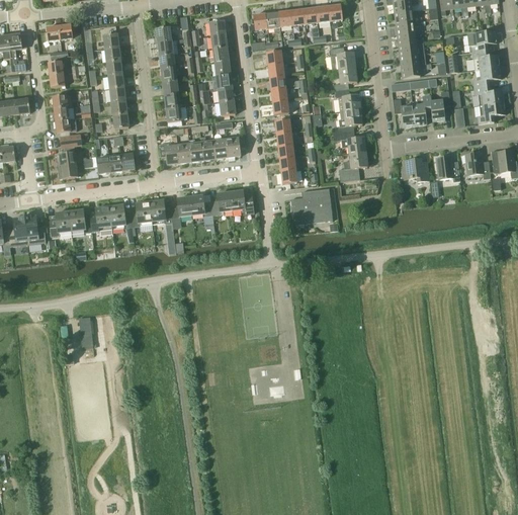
[(418,3),(418,0),(401,0),(393,1),(394,12),(412,10),(411,3),(418,3)]
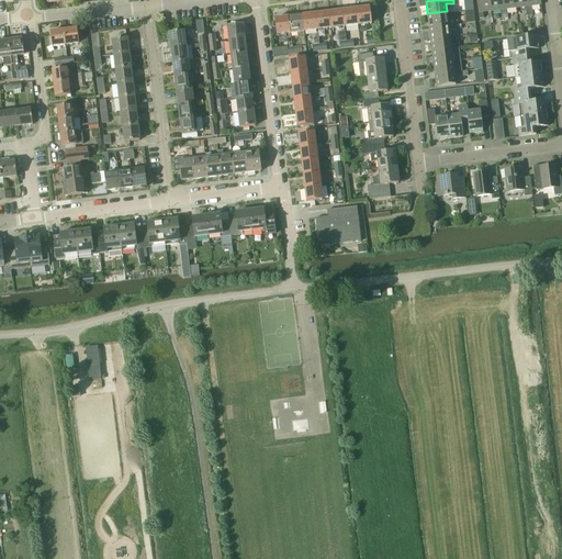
[(483,9),(491,8),(490,0),(476,0),(479,15),(484,15),(483,9)]
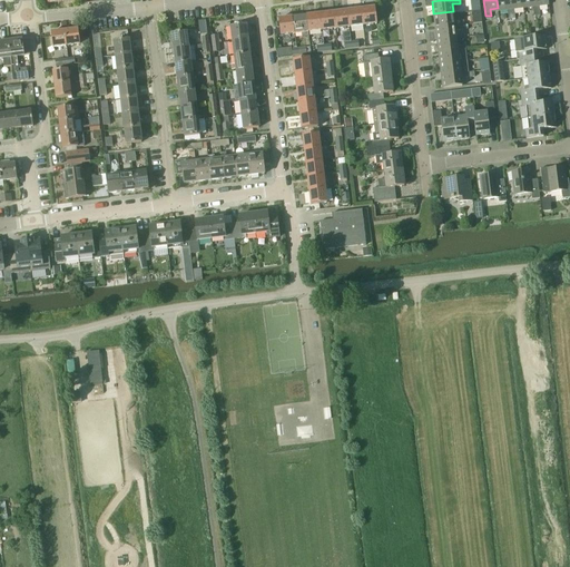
[(523,6),(522,0),(510,0),(511,7),(508,7),(508,11),(514,10),(514,7),(523,6)]
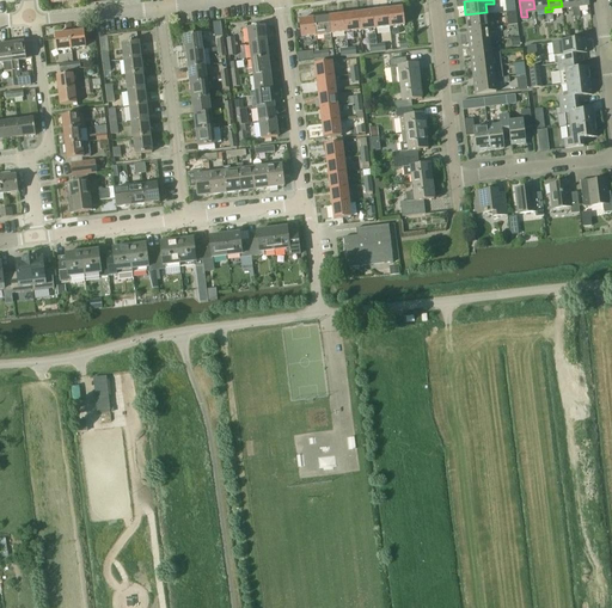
[(574,0),(575,4),(571,5),(573,10),(580,8),(579,4),(589,2),(589,0),(574,0)]
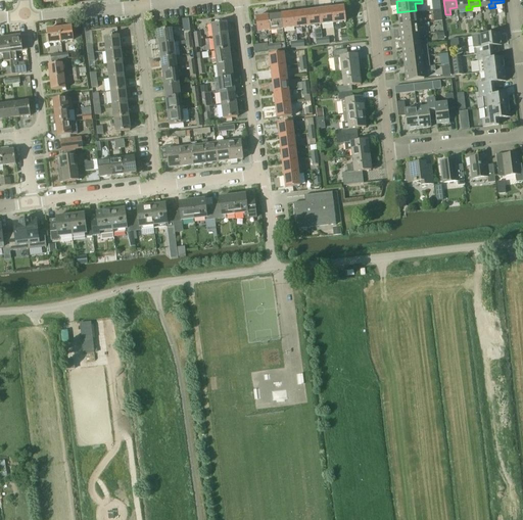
[(331,5),(333,20),(345,19),(344,4),(331,5)]
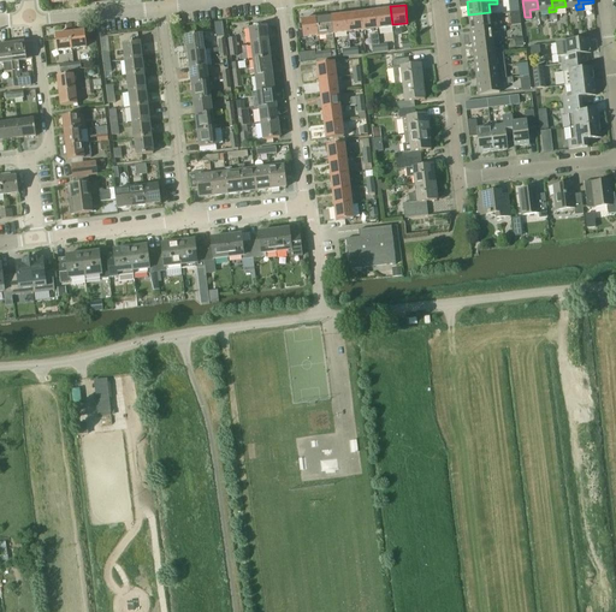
[(378,27),(392,24),(390,6),(375,9),(378,27)]
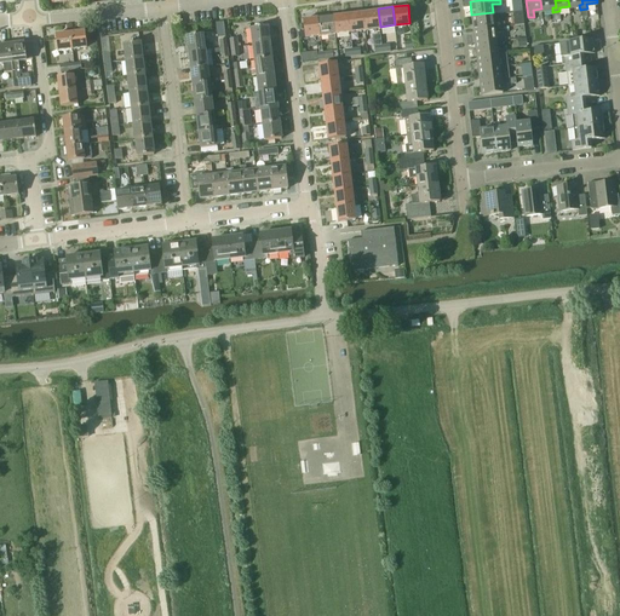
[(365,28),(380,27),(378,9),(363,10),(365,28)]
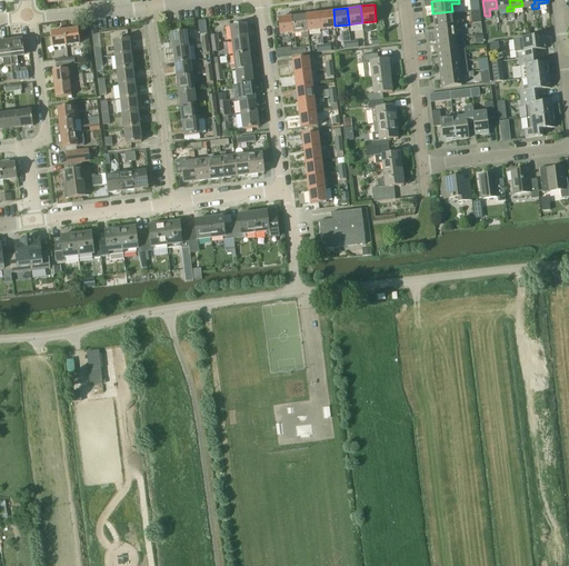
[(481,20),(479,8),(470,9),(472,21),(481,20)]
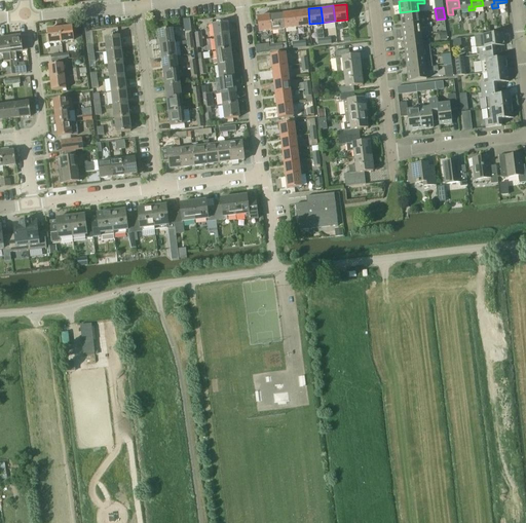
[(297,26),(309,24),(308,8),(295,10),(297,26)]
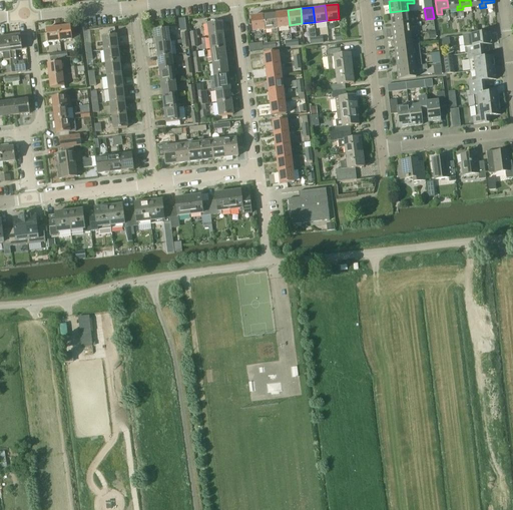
[(278,26),(290,25),(288,10),(276,11),(278,26)]
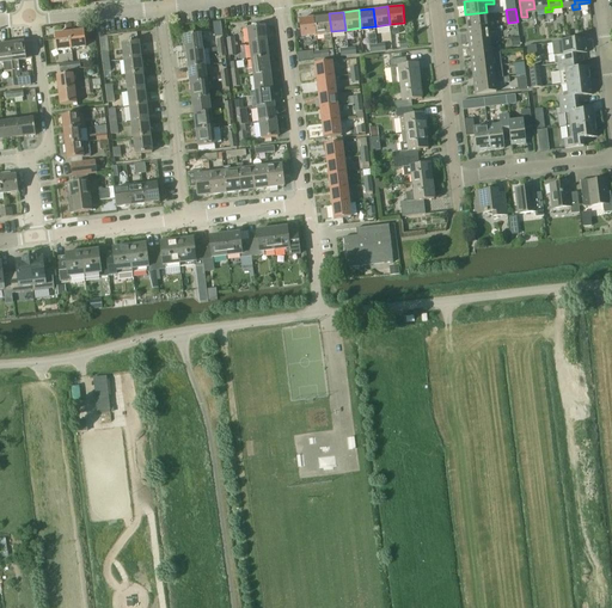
[(488,19),(487,12),(465,14),(467,28),(496,24),(496,18),(488,19)]
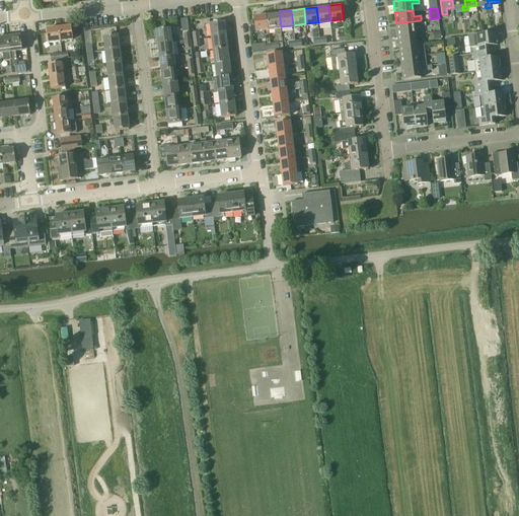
[(281,30),(281,26),(279,11),(267,13),(269,28),(275,27),(275,30),(281,30)]
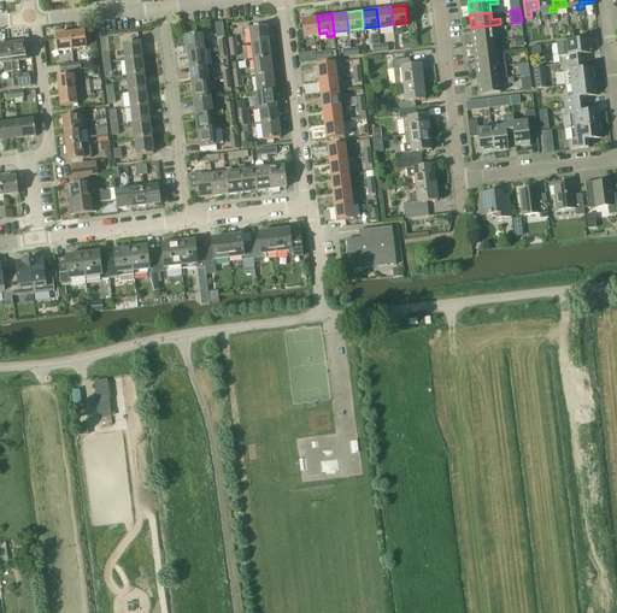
[(304,35),(319,34),(317,16),(301,17),(304,35)]
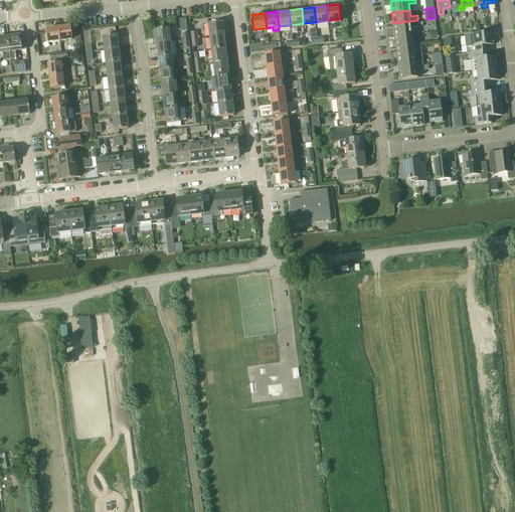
[(208,21),(210,34),(223,33),(222,19),(208,21)]
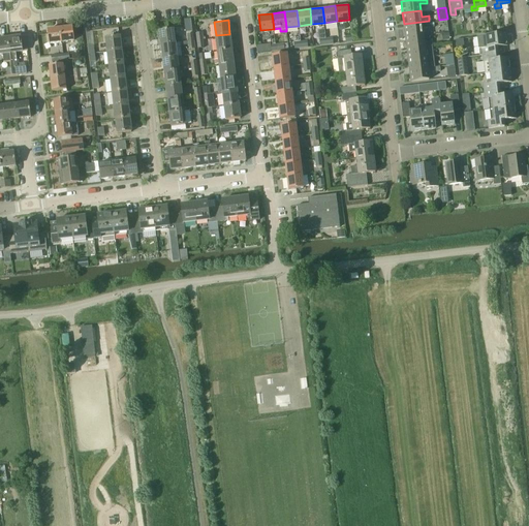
[(430,25),(429,21),(404,24),(405,34),(423,32),(423,26),(430,25)]
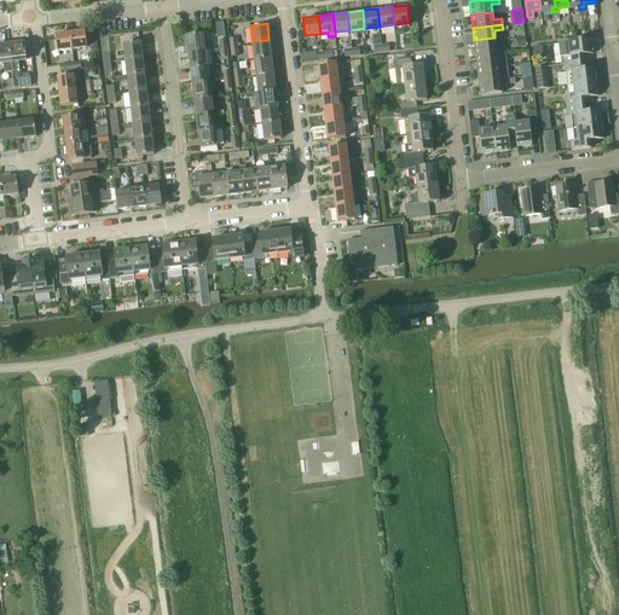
[(86,28),(71,30),(73,47),(87,45),(86,28)]
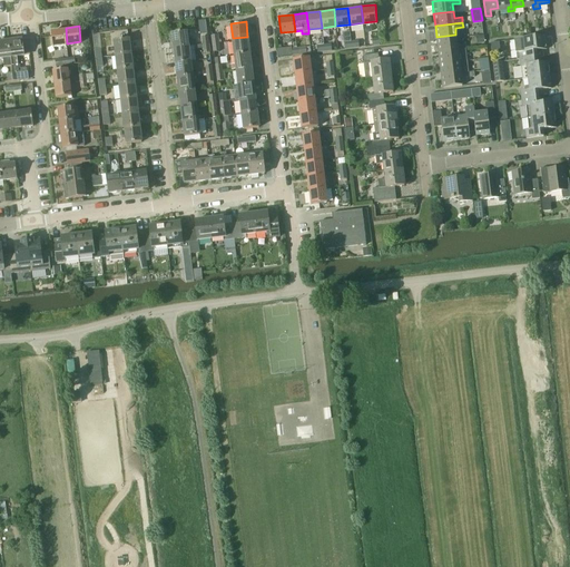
[(67,44),(66,28),(51,29),(53,45),(67,44)]
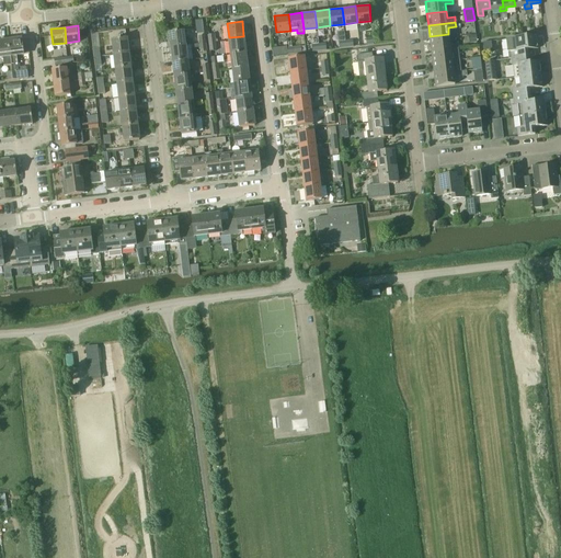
[(184,29),(170,31),(171,45),(185,43),(191,42),(190,36),(184,36),(184,29)]
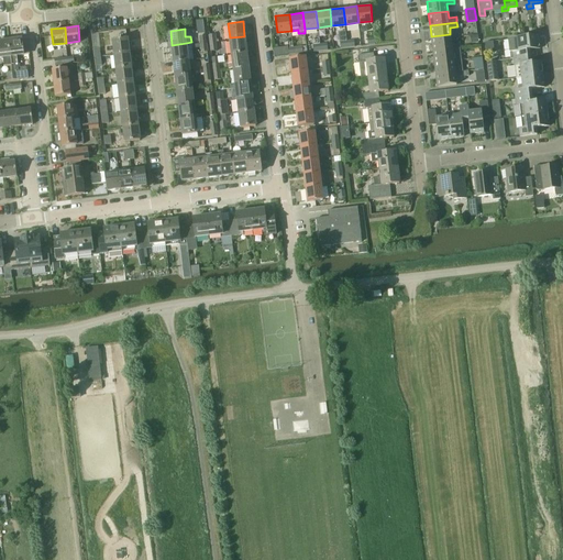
[(538,33),(508,36),(510,56),(514,56),(530,54),(537,53),(536,46),(540,46),(538,33)]
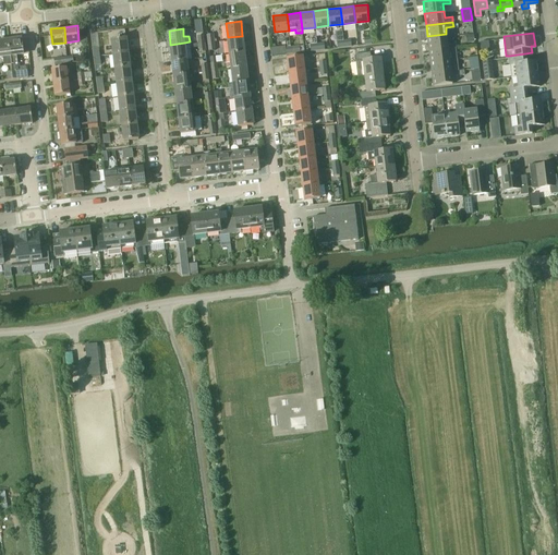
[(447,41),(446,34),(427,36),(428,48),(456,45),(456,40),(447,41)]
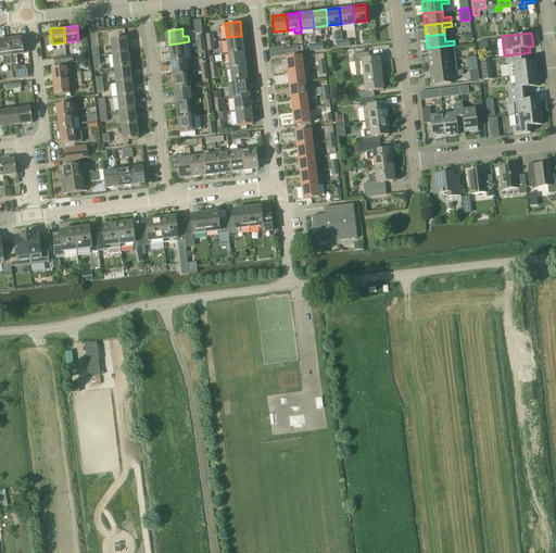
[(23,36),(8,38),(11,60),(12,68),(13,76),(28,75),(27,66),(26,67),(20,67),(19,67),(17,53),(24,52),(23,36)]
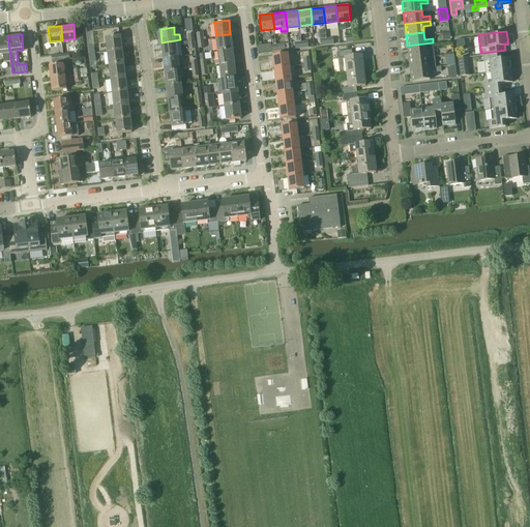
[(108,50),(121,48),(120,34),(106,35),(108,50)]
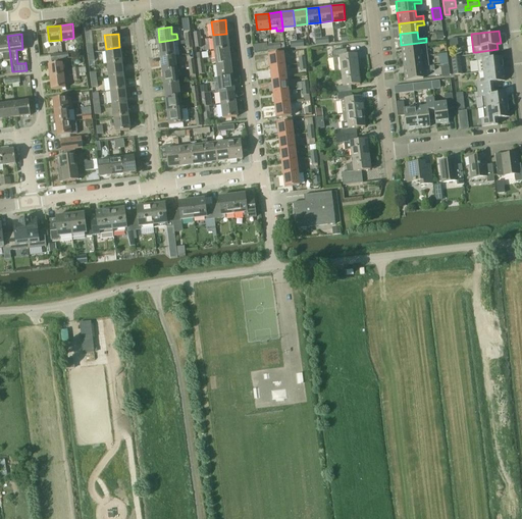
[(213,35),(214,48),(228,47),(226,34),(213,35)]
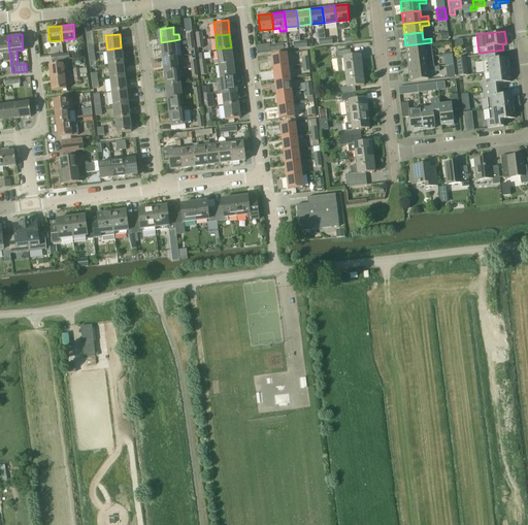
[(7,36),(0,36),(0,52),(3,52),(3,58),(10,57),(7,36)]
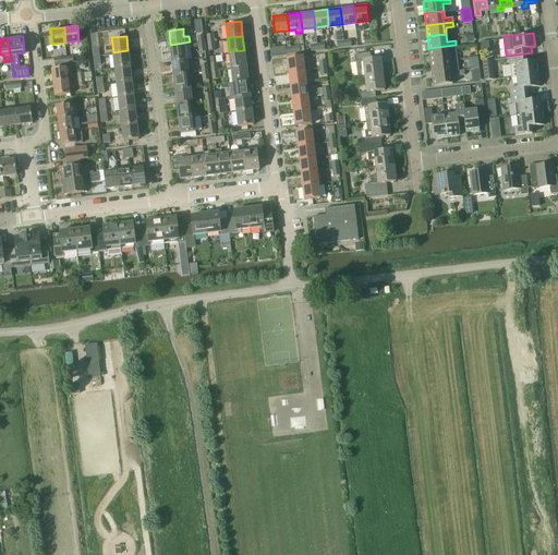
[(489,49),(488,38),(481,39),(482,50),(489,49)]
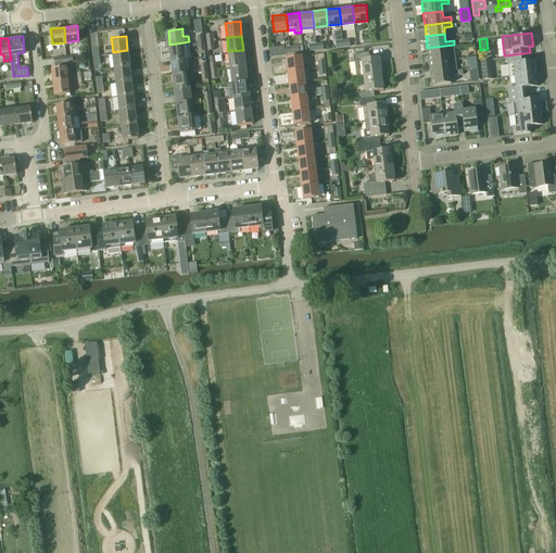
[(186,58),(184,42),(169,45),(172,59),(186,58)]
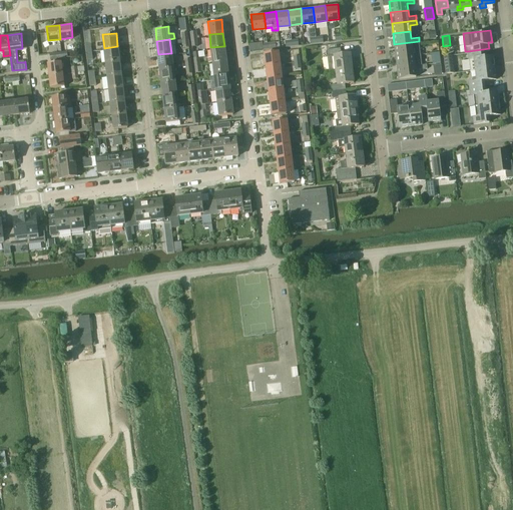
[(419,41),(394,44),(396,55),(413,53),(420,52),(420,45),(419,41)]
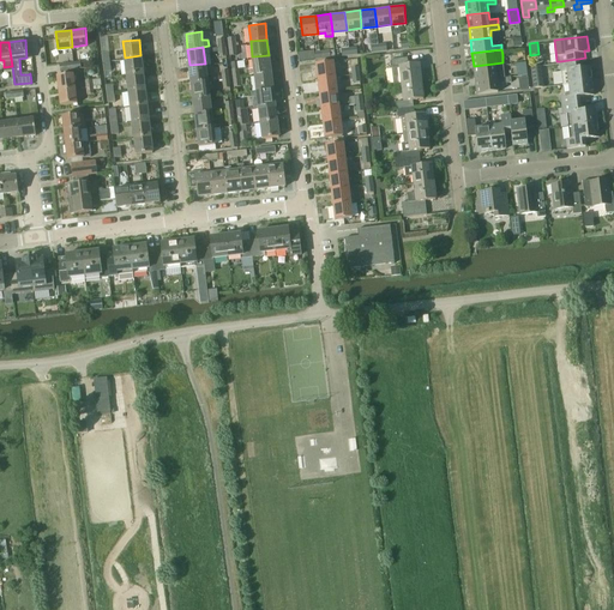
[(143,71),(140,55),(125,58),(126,73),(143,71)]
